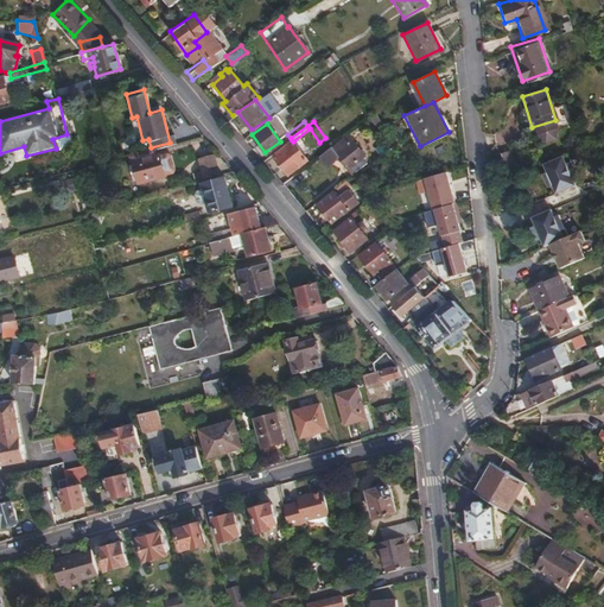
[(293,141),(292,140),(273,155),(287,172),(306,159),(293,141)]
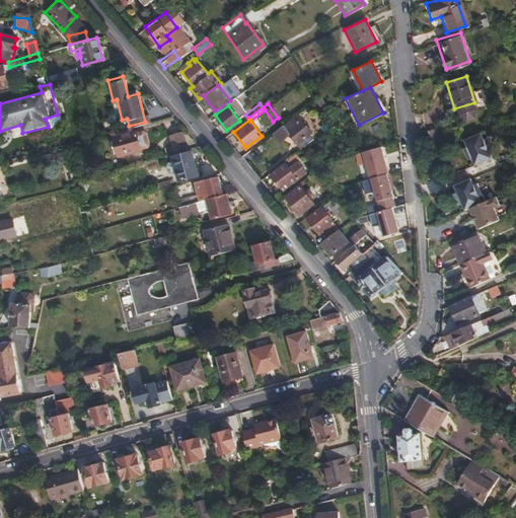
[(286,130),(300,149),(313,139),(308,133),(310,132),(301,120),(286,130)]
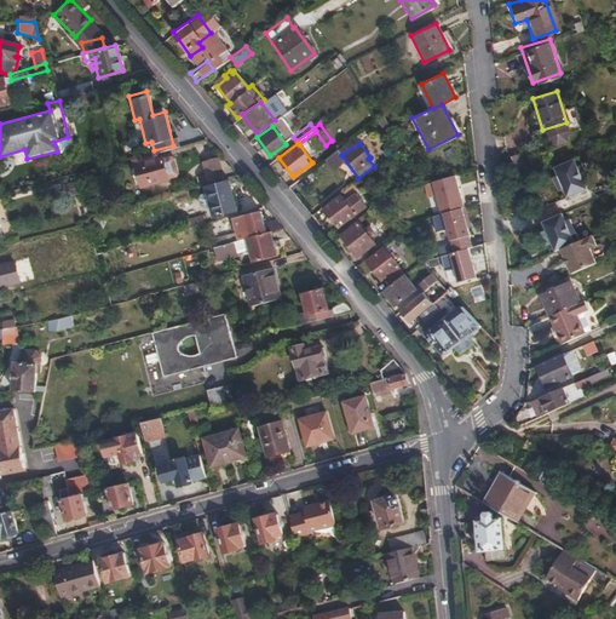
[(154,153),(131,159),(133,165),(136,164),(142,184),(170,177),(170,176),(176,175),(178,171),(174,158),(171,156),(165,158),(163,156),(155,159),(154,153)]
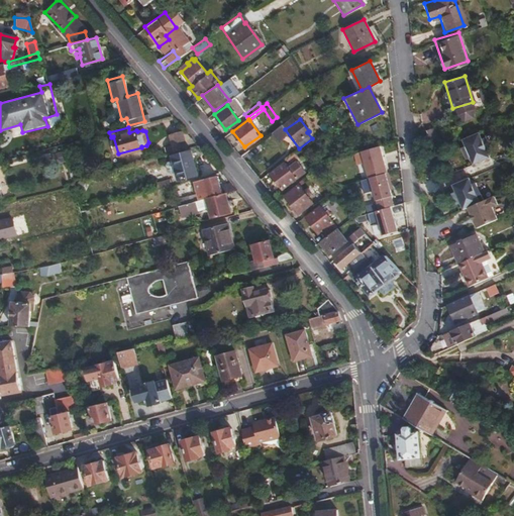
[(480,129),(459,138),(463,145),(458,146),(463,158),(467,156),(470,163),(486,156),(486,155),(488,147),(480,129)]
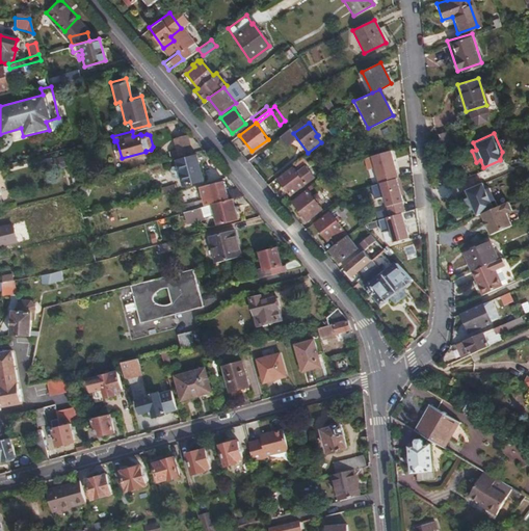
[(186,134),(174,137),(178,155),(191,152),(186,134)]
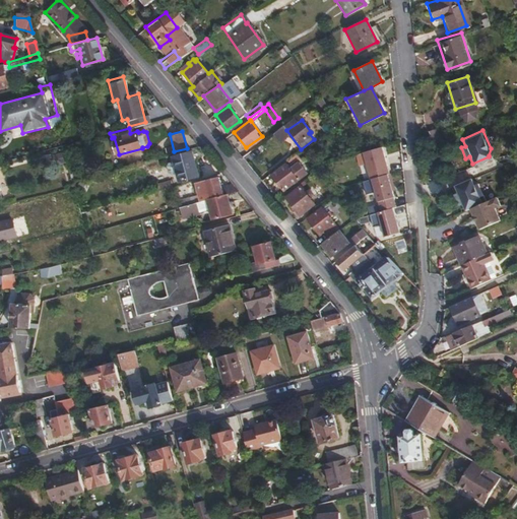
[(363,148),(374,209),(369,210),(371,222),(378,221),(381,235),(396,232),(391,205),(393,205),(382,144),(363,148)]
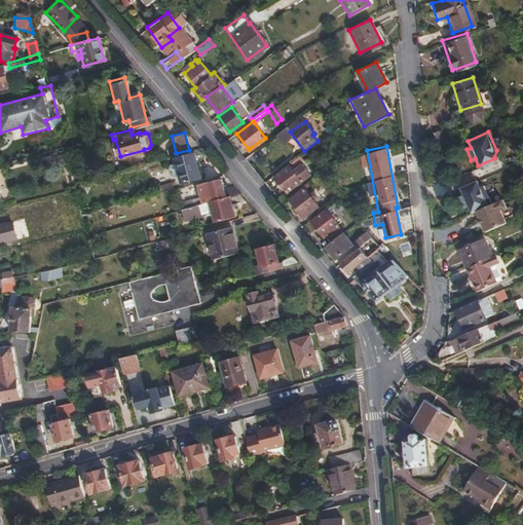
[(167,169),(169,173),(197,165),(193,152),(175,157),(177,166),(167,169)]
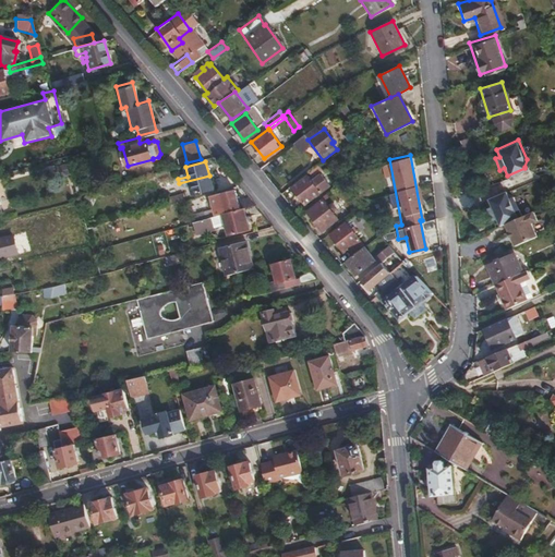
[(173,166),(156,171),(157,178),(176,172),(173,166)]
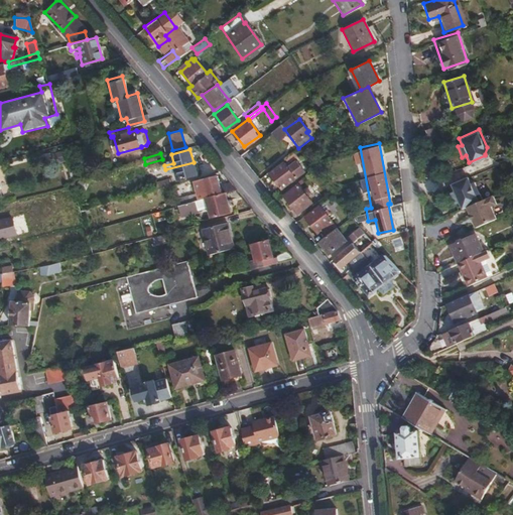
[(283,161),(269,172),(280,187),(294,176),(289,170),(292,167),(290,164),(287,166),(283,161)]
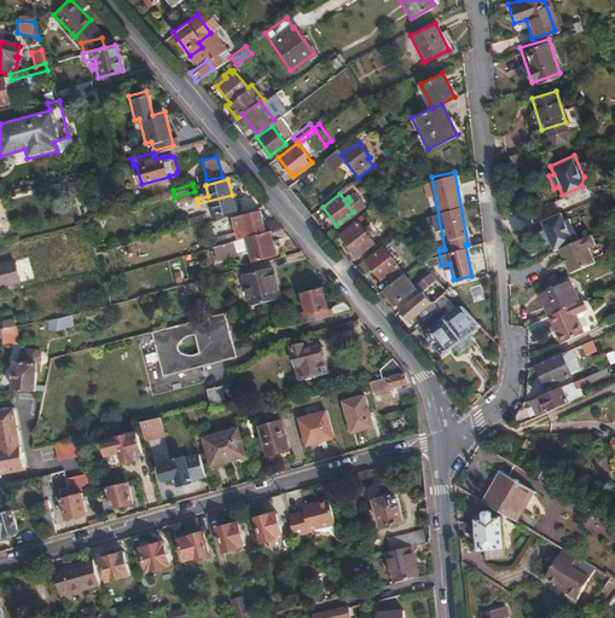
[(232,195),(198,203),(199,208),(210,204),(213,215),(236,209),(232,195)]
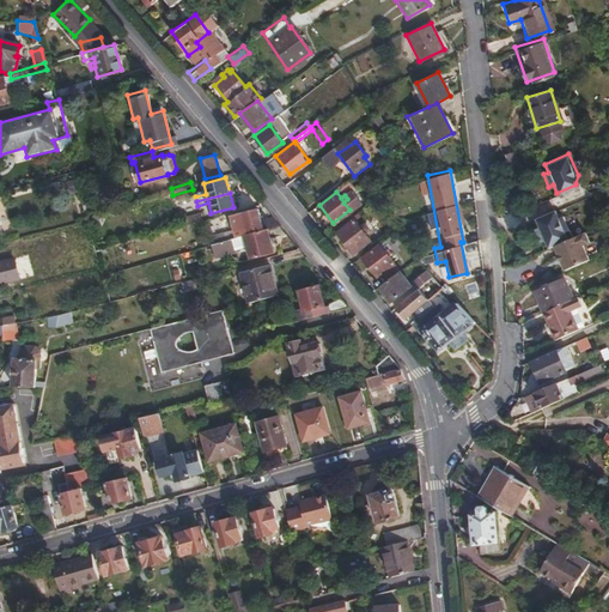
[(239,204),(241,210),(260,204),(253,197),(241,200),(239,204)]
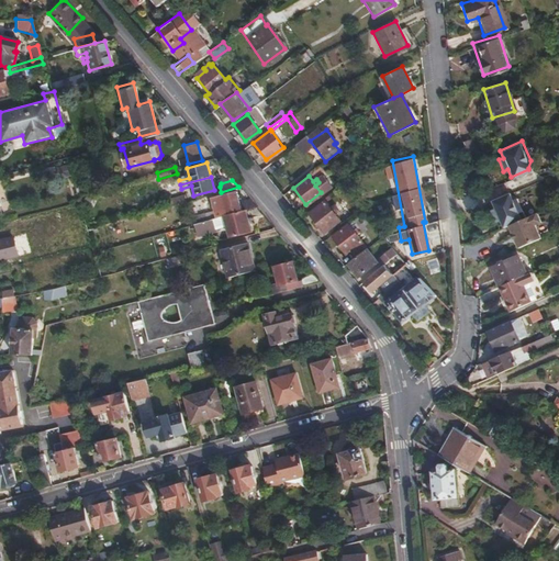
[(339,184),(331,191),(337,199),(346,192),(339,184)]
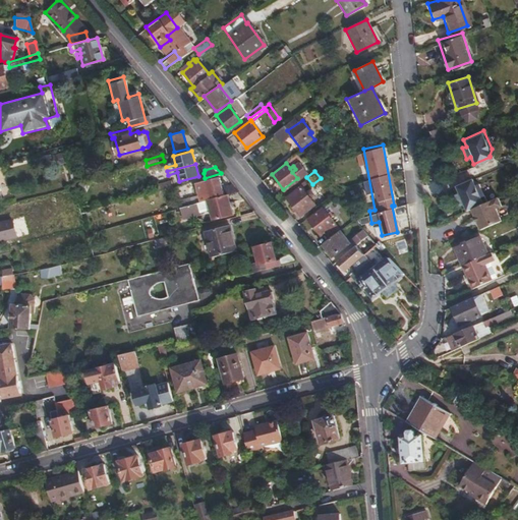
[(205,181),(210,198),(227,194),(236,191),(229,184),(220,186),(218,177),(205,181)]
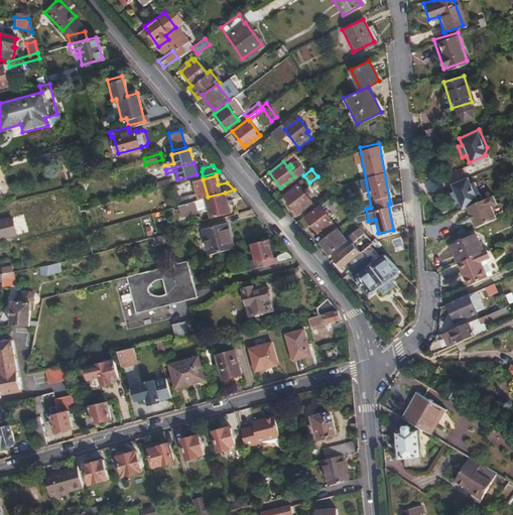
[(465,176),(449,183),(452,190),(447,191),(452,203),(456,201),(459,208),(464,206),(479,199),(471,180),(465,177),(465,176)]
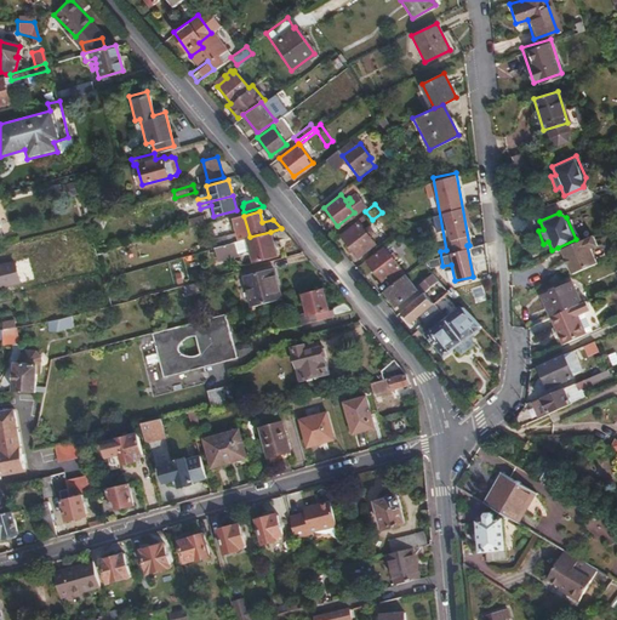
[(203,216),(188,220),(189,226),(204,223),(203,216)]
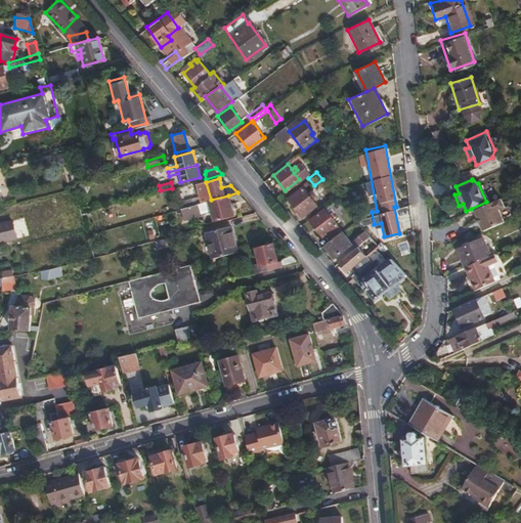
[(303,186),(288,198),(302,215),(316,204),(311,198),(315,194),(310,188),(307,191),(303,186)]
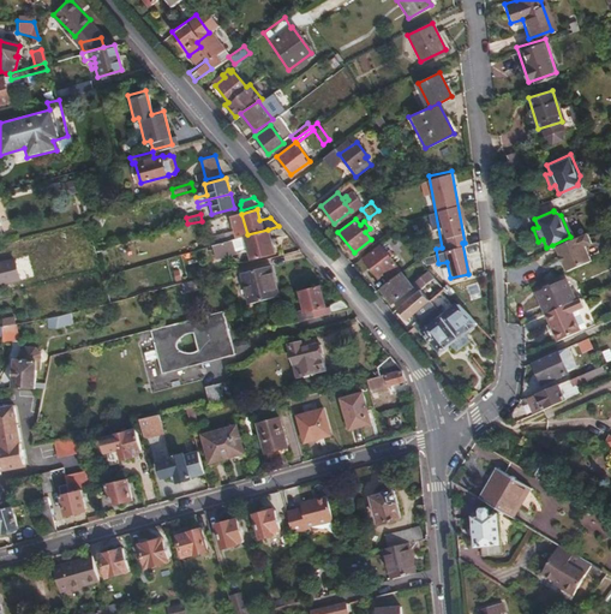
[(207,231),(210,245),(233,239),(231,230),(220,232),(220,227),(207,231)]
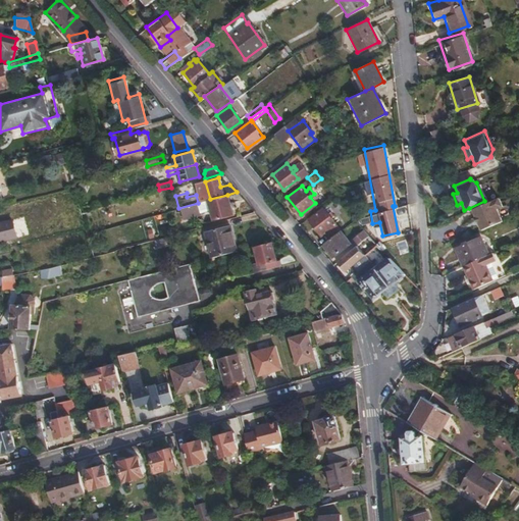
[(198,203),(178,208),(182,218),(199,213),(201,220),(212,217),(212,219),(232,214),(227,195),(210,199),(198,203)]
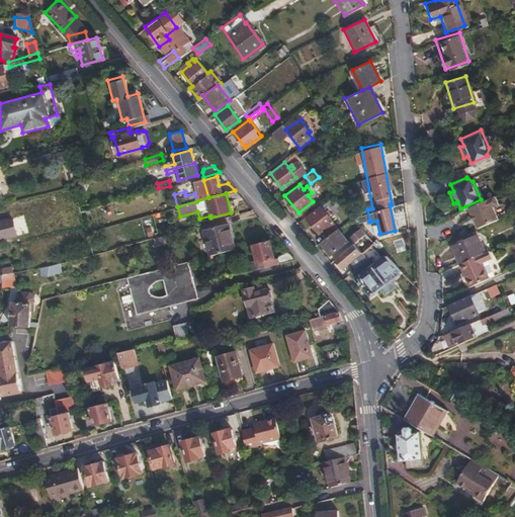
[(481,199),(465,206),(475,229),(495,220),(489,205),(495,203),(492,195),(481,199)]
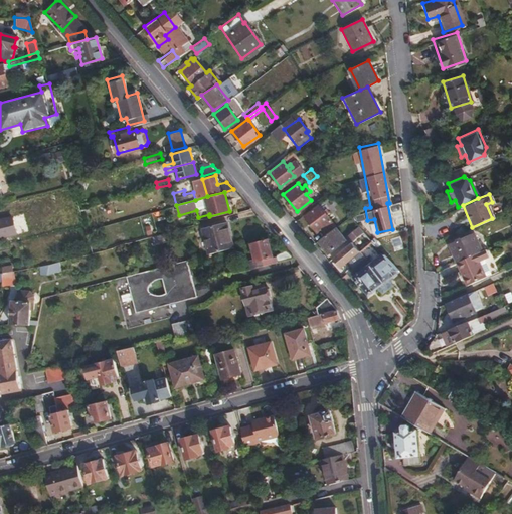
[(318,205),(304,215),(316,231),(321,227),(324,231),(333,224),(326,215),(328,213),(324,208),(322,210),(318,205)]
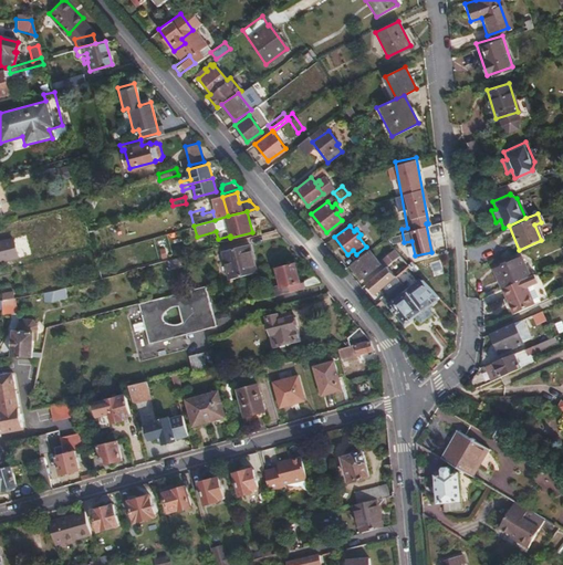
[(247,244),(220,251),(228,279),(254,272),(247,244)]
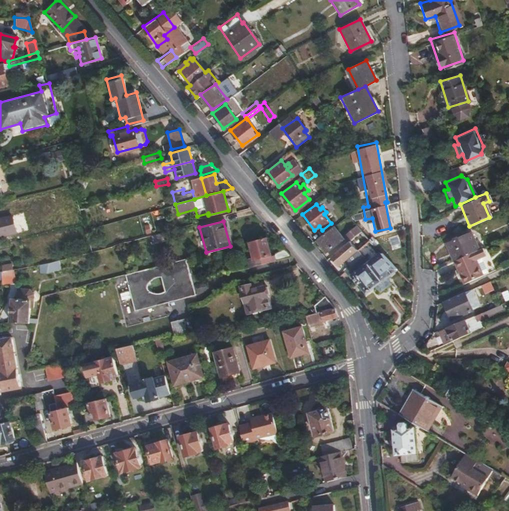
[(333,225),(316,238),(326,251),(332,246),(334,248),(339,244),(338,242),(343,237),(333,225)]
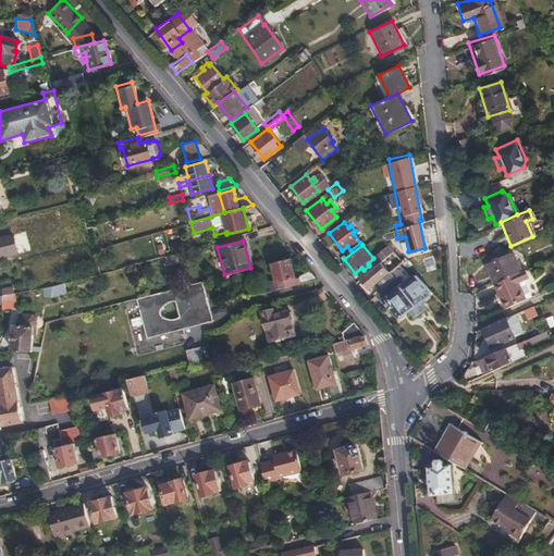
[(177,251),(163,256),(167,266),(180,262),(177,251)]
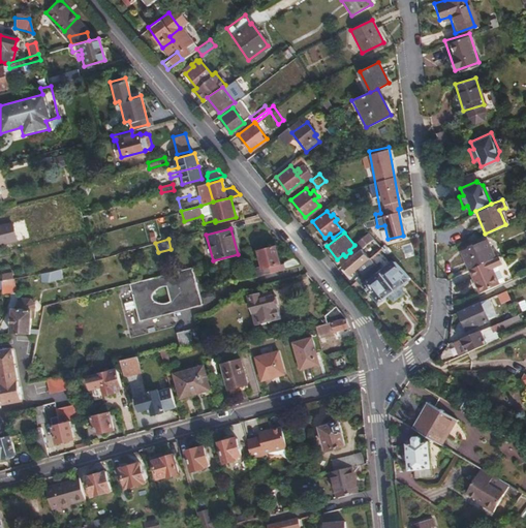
[(460,249),(467,268),(493,256),(486,239),(460,249)]
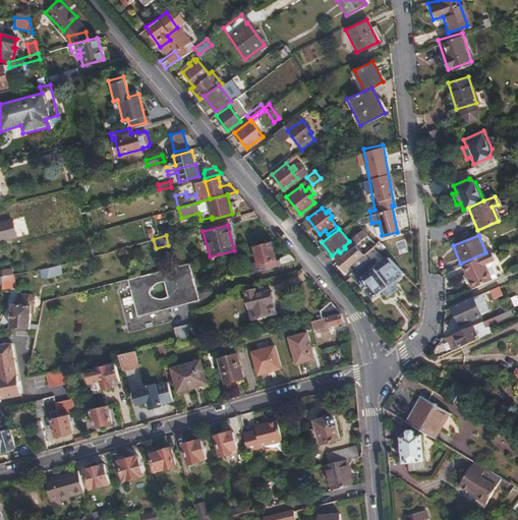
[(358,240),(335,261),(342,268),(361,251),(358,246),(361,243),(358,240)]
